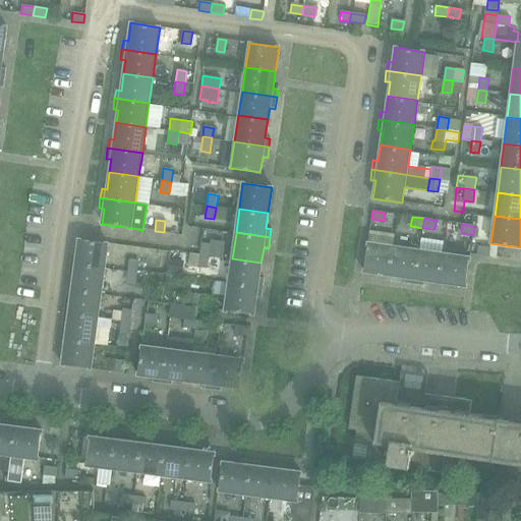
[(71,254),(70,264),(104,269),(108,243),(99,242),(78,239),(76,254),(72,254),(71,254)]
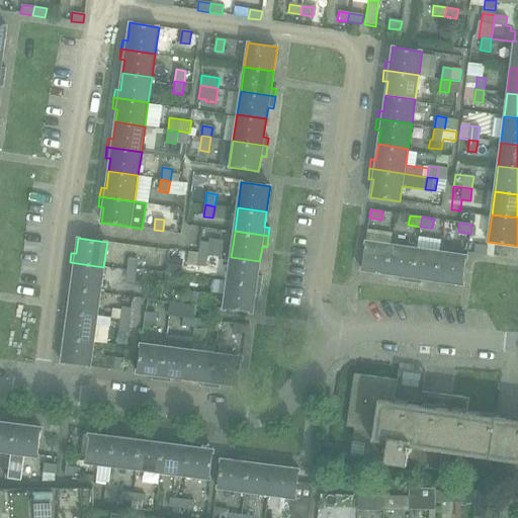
[(199,242),(198,254),(207,255),(209,243),(199,242)]
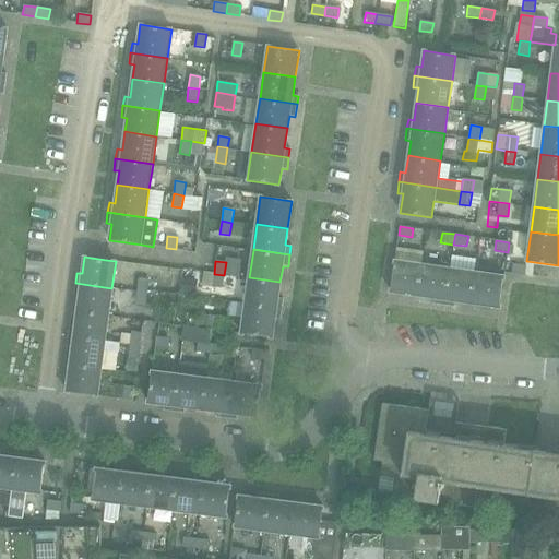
[(421,264),(394,261),(390,292),(416,296),(421,264)]
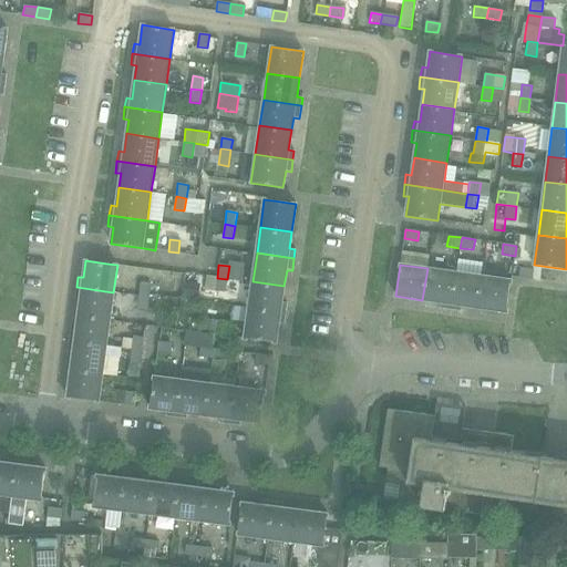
[(534,269),(521,267),(519,277),(533,278),(534,269)]
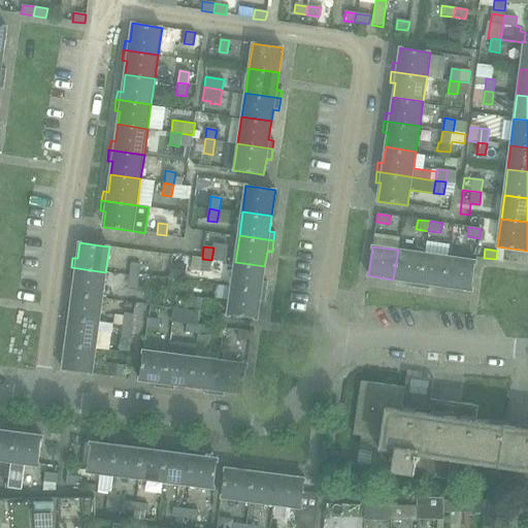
[(424,254),(398,250),(393,279),(410,282),(409,287),(419,289),(424,254)]
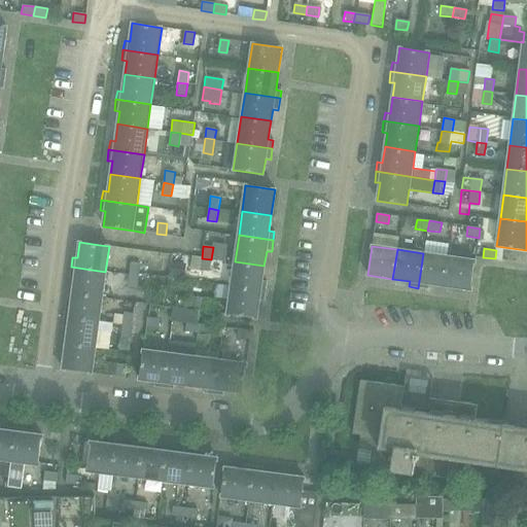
[(447,256),(423,253),(418,288),(428,289),(429,284),(443,286),(447,256)]
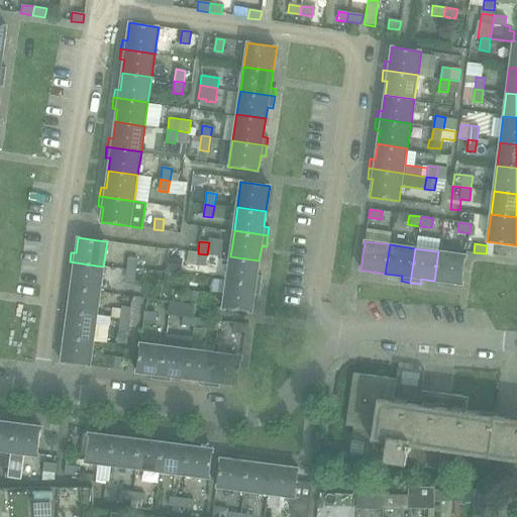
[(466,255),(438,251),(434,281),(461,285),(466,255)]
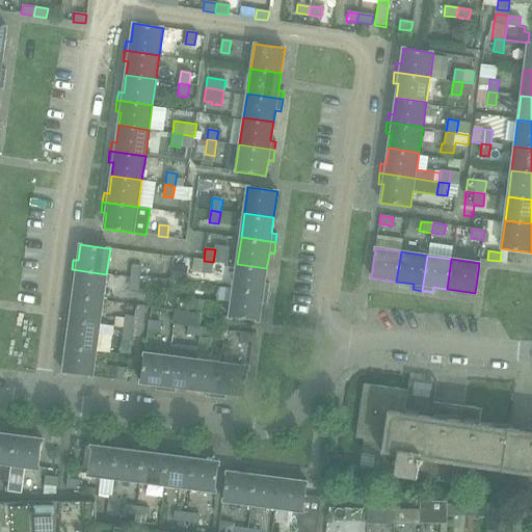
[(213,262),(204,261),(202,273),(211,274),(213,262)]
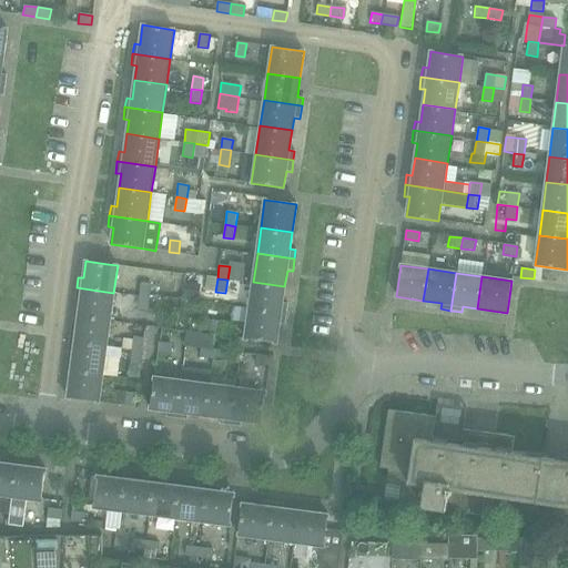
[(142,282),(140,296),(150,297),(151,284),(142,282)]
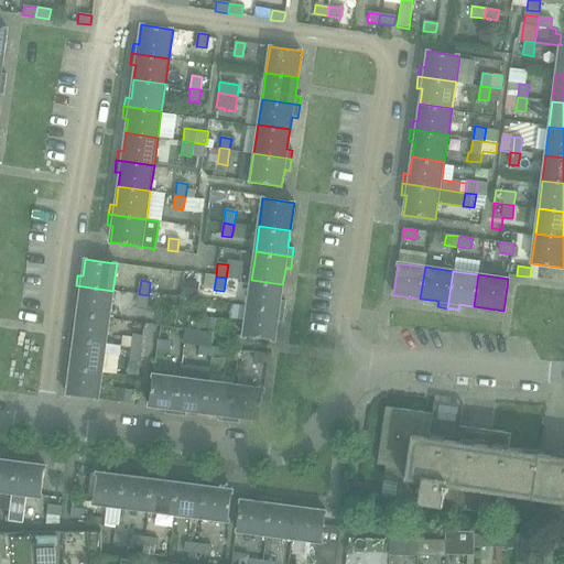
[(282,284),(251,280),(247,305),(284,311),(285,302),(280,301),(282,284)]
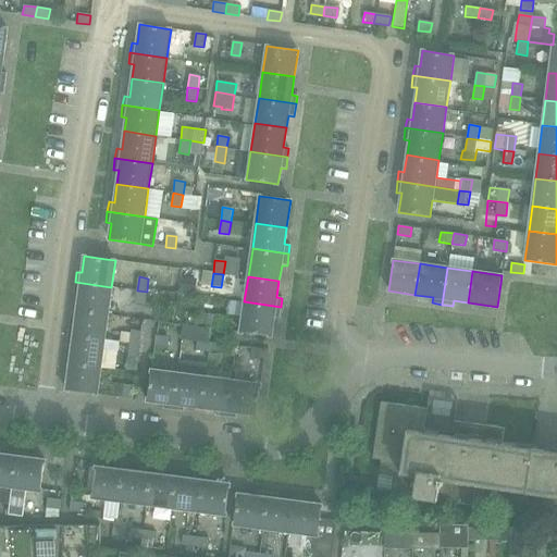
[(75,282),(74,293),(79,294),(77,309),(108,313),(111,287),(75,282)]
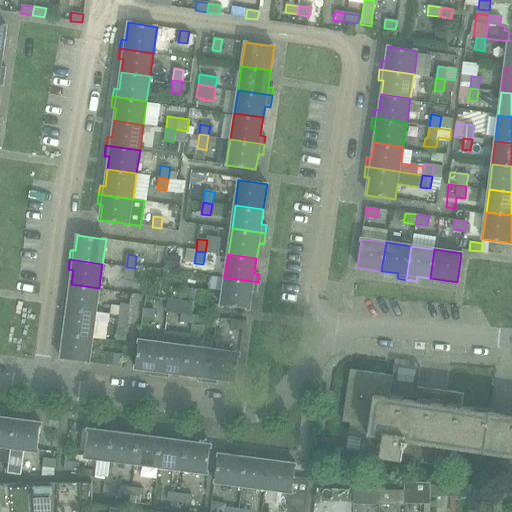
[(135,268),(126,267),(124,279),(133,280),(135,268)]
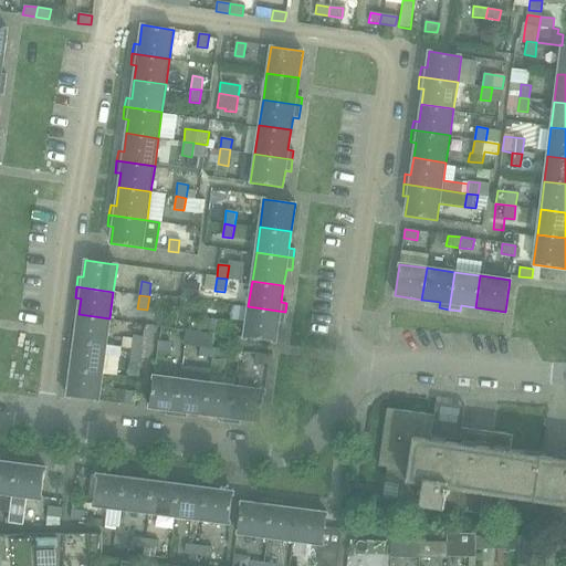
[(248,307),(232,305),(230,320),(245,321),(243,337),(275,342),(279,323),(284,324),(285,312),(248,306),(248,307)]
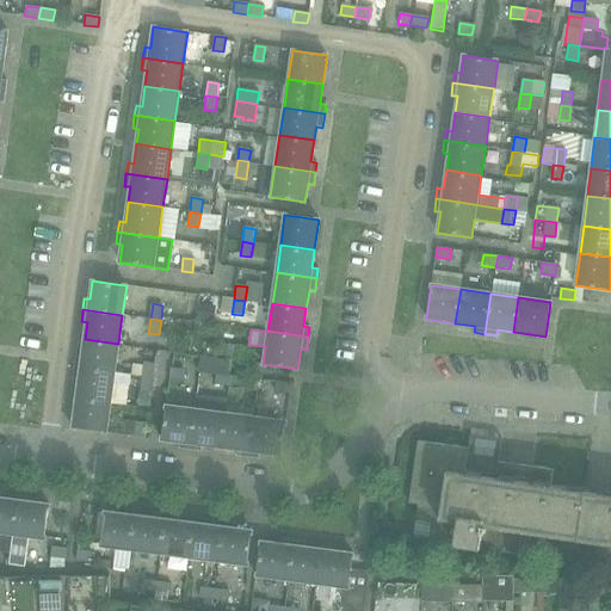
[(76,356),(74,366),(115,372),(118,344),(85,339),(82,357),(76,356)]
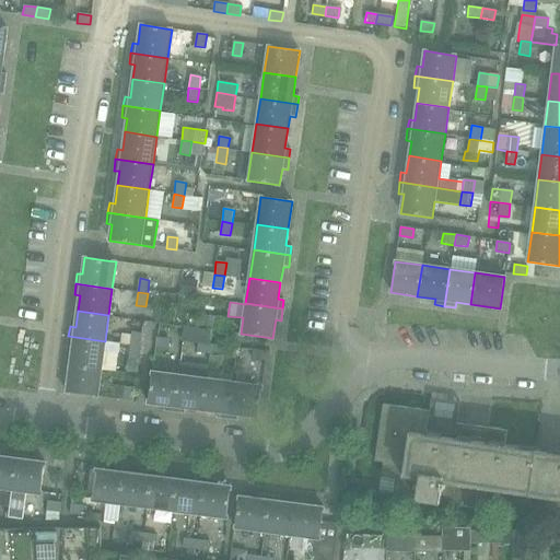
[(228,318),(208,316),(206,329),(225,333),(228,318)]
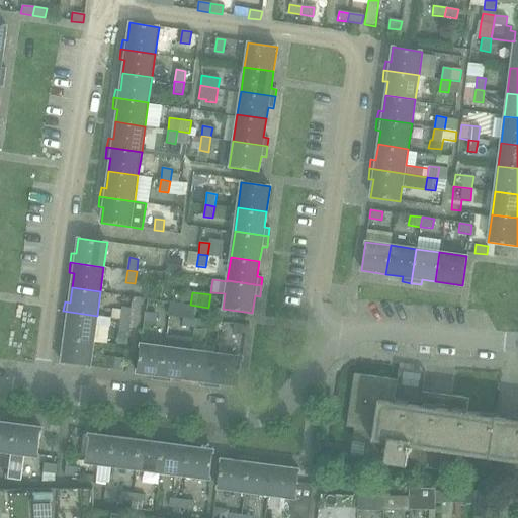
[(121,308),(120,320),(130,321),(132,309),(121,308)]
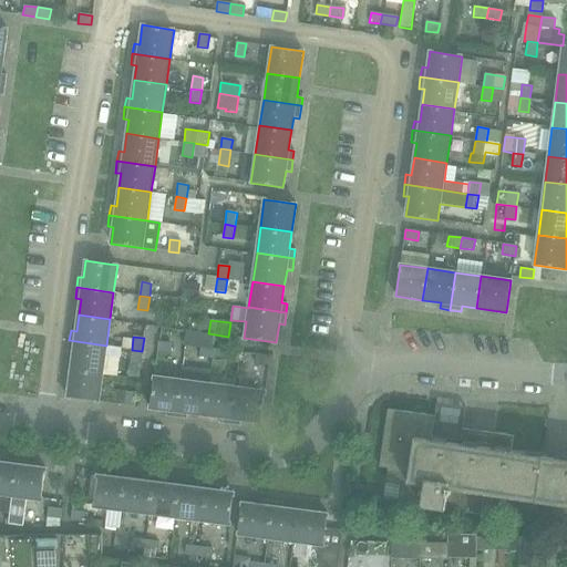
[(69,340),(68,351),(69,351),(73,352),(71,367),(103,370),(106,346),(69,340)]
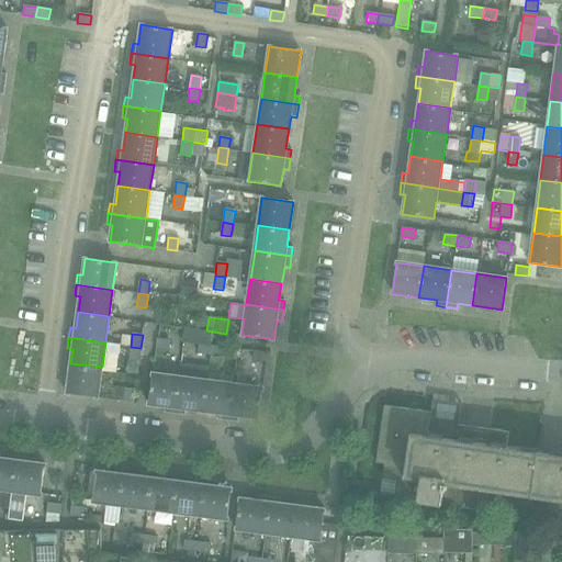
[(157,338),(156,348),(169,350),(171,340),(157,338)]
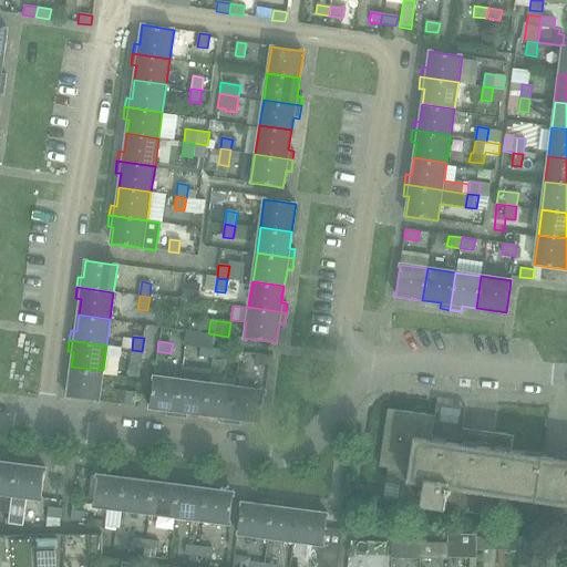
[(214,349),(200,347),(199,357),(213,359),(214,349)]
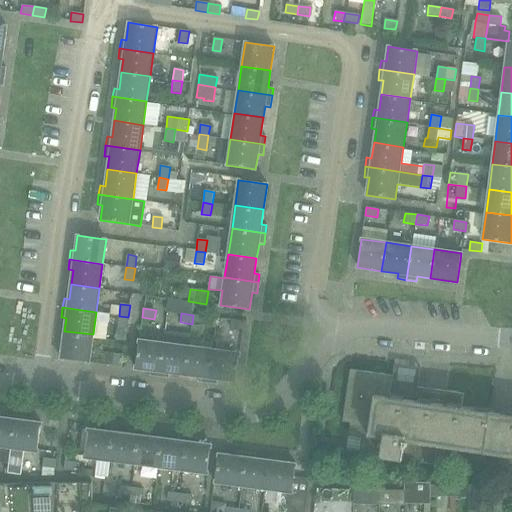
[(206,316),(193,315),(192,324),(204,325),(206,316)]
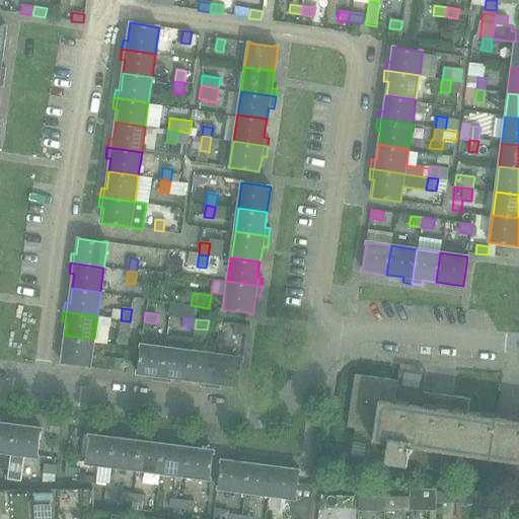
[(130,321),(121,320),(119,332),(128,334),(130,321)]
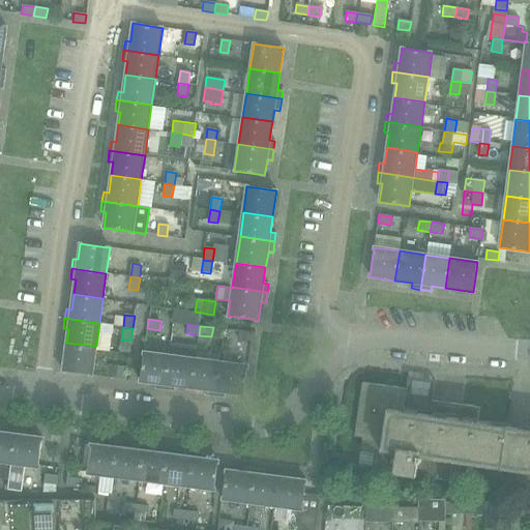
[(239,341),(251,342),(252,332),(240,331),(239,341)]
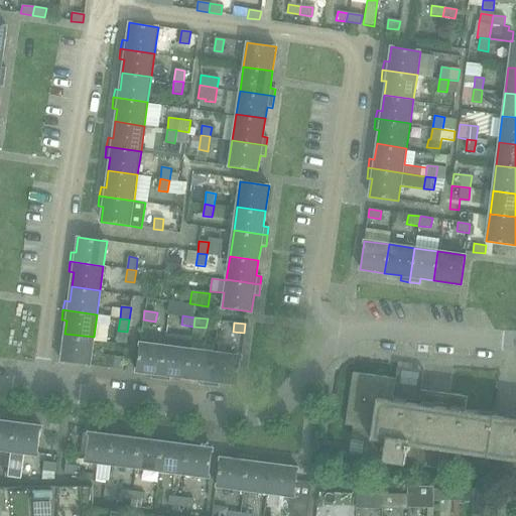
[(94,337),(65,334),(61,362),(90,365),(94,337)]
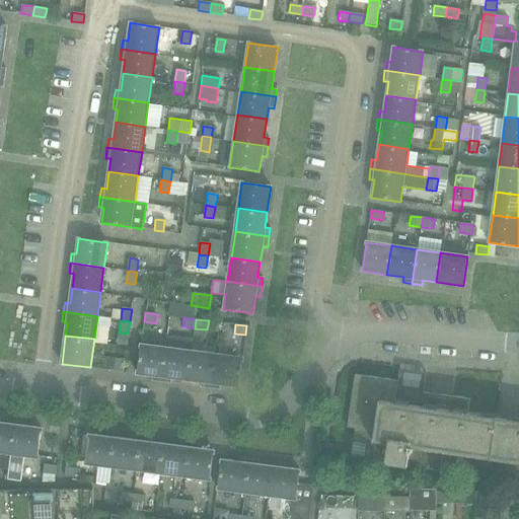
[(141,339),(137,374),(152,376),(151,381),(160,382),(165,348),(166,342),(141,339)]
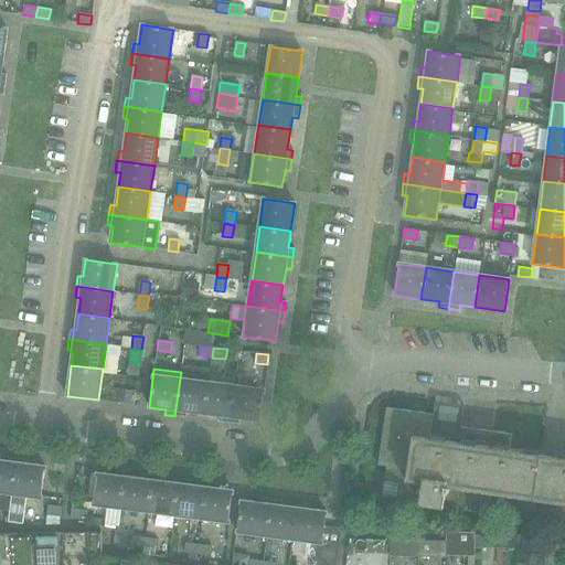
[(209,382),(180,379),(174,416),(187,417),(187,412),(204,414),(209,382)]
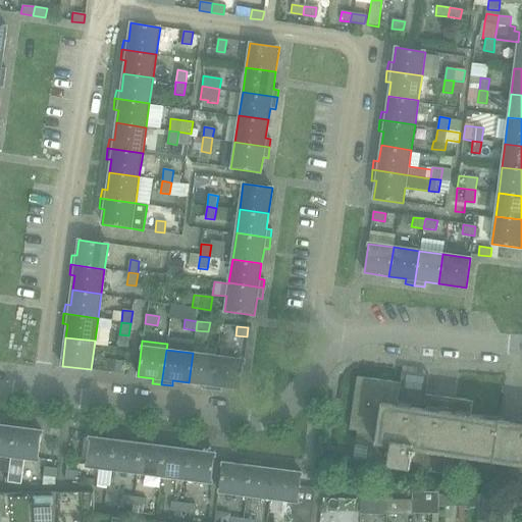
[(215,356),(193,353),(189,382),(203,384),(202,389),(211,390),(215,356)]
